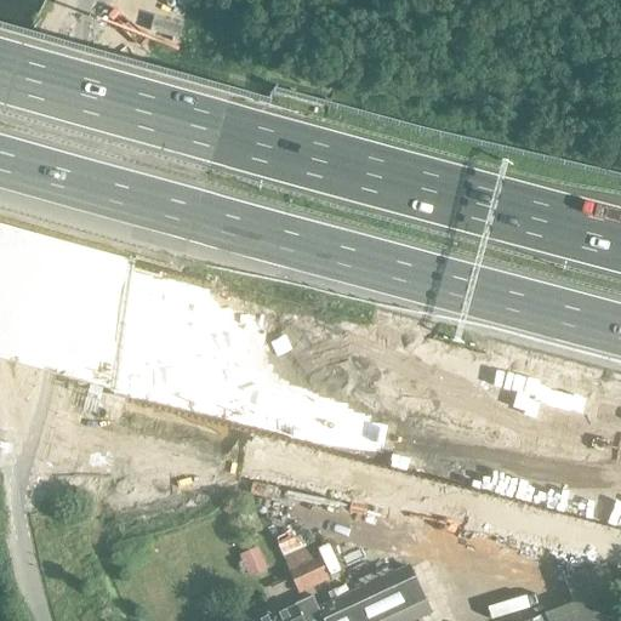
[(392,536),(466,553),(477,508),(403,490),(392,536)]
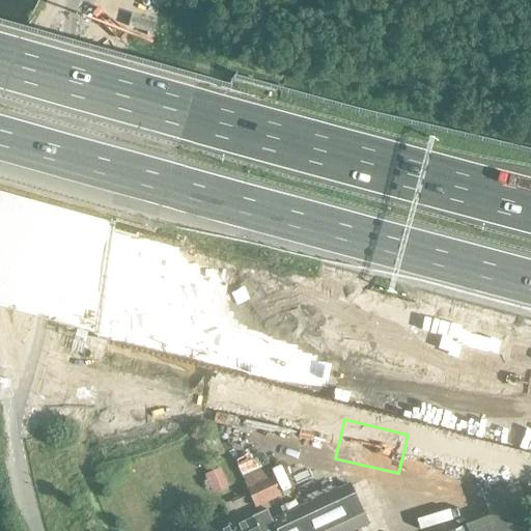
[(247,428),(245,438),(277,443),(279,434),(247,428)]
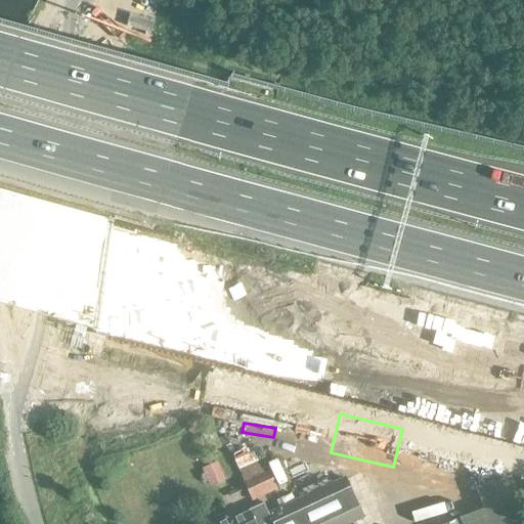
[(495,475),(491,454),(465,461),(469,481),(495,475)]
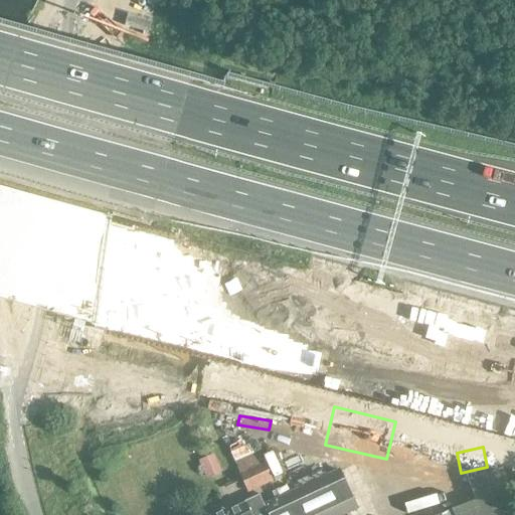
[(234,463),(239,473),(248,493),(276,481),(260,451),(234,463)]
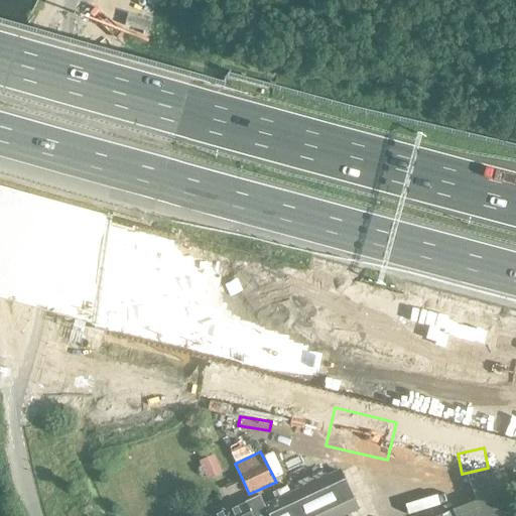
[(215,455),(200,462),(207,480),(223,473),(215,455)]
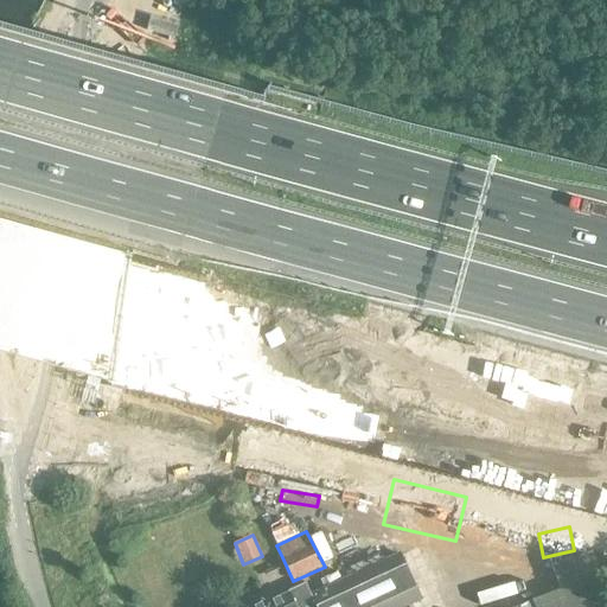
[(398,557),(344,582),(339,573),(321,581),(325,590),(319,593),(320,594),(313,598),(311,592),(299,598),(298,594),(272,605),(269,601),(256,606),(403,606),(419,600),(398,557)]
